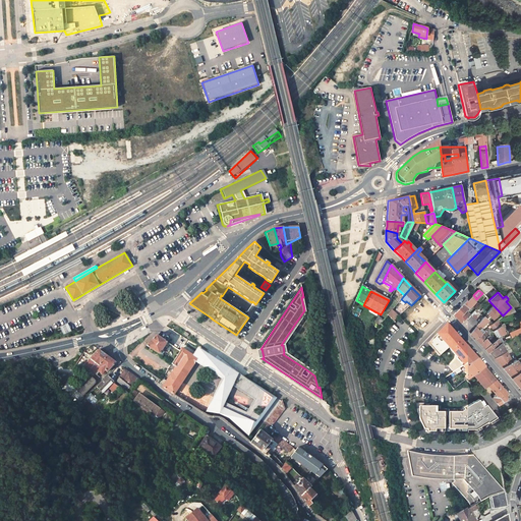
[(473,295),(455,313),(454,314),(461,324),(470,315),(467,312),(464,315),(463,314),(466,311),(476,299),(473,295)]
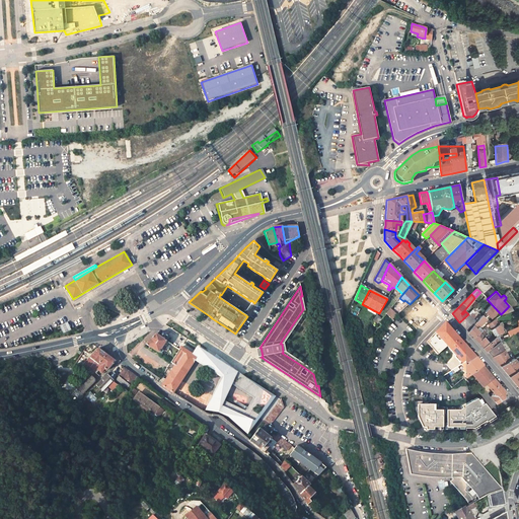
[(513,311),(509,306),(501,314),(502,315),(513,311)]
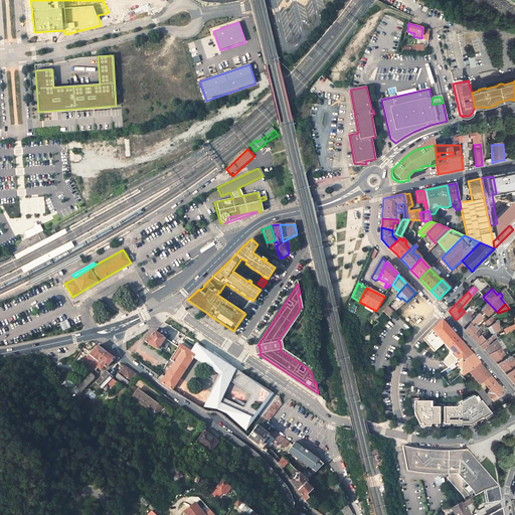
[(388,306),(383,311),(390,317),(394,312),(388,306)]
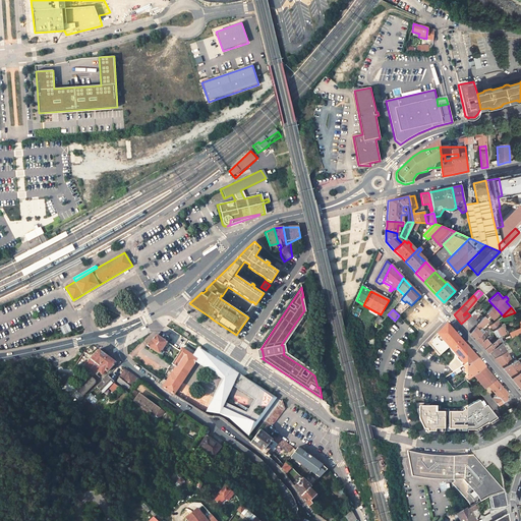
[(375,322),(381,324),(385,320),(380,315),(375,322)]
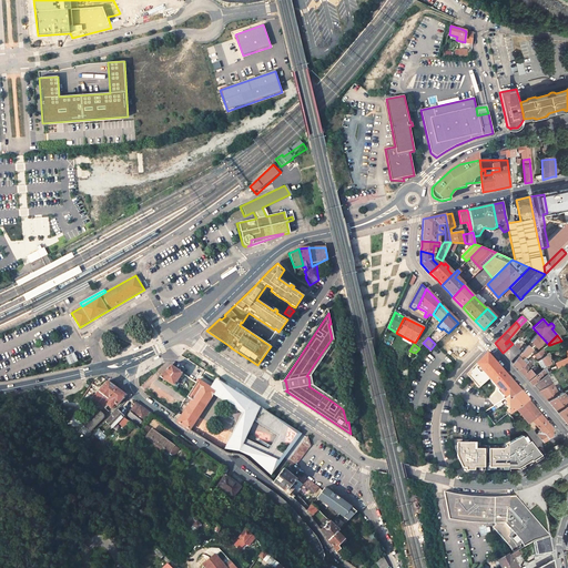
[(520,354),(514,345),(513,344),(503,353),(511,363),(520,354)]
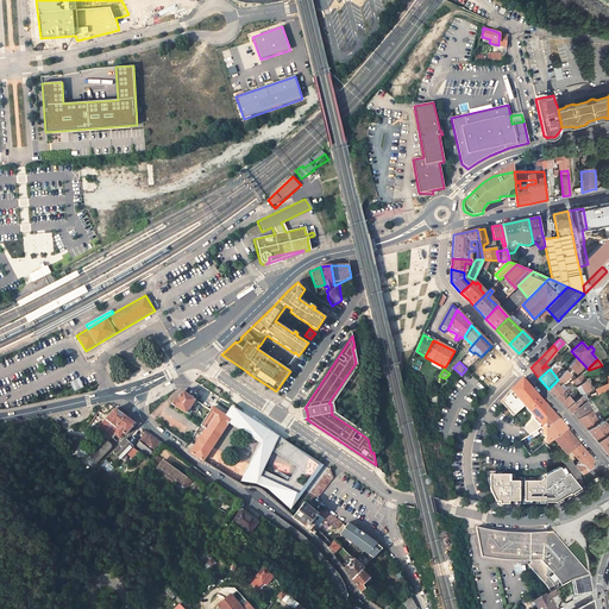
[(559,380),(558,380),(548,389),(556,396),(563,390),(559,388),(563,385),(564,383),(563,382),(569,377),(570,375),(569,374),(566,371),(559,380)]
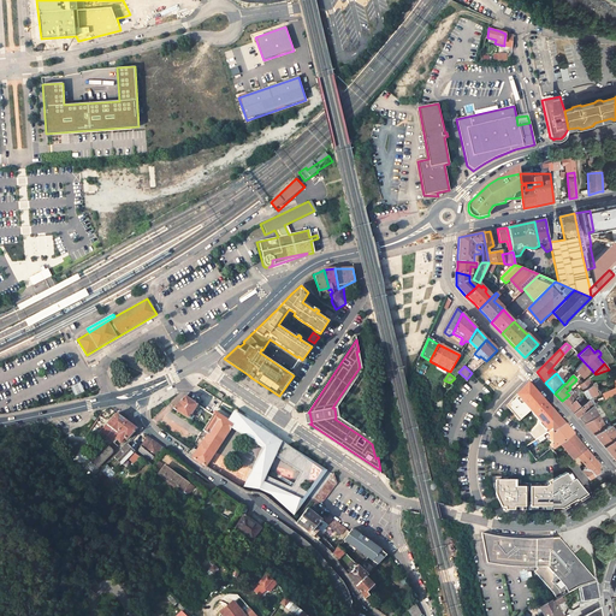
[(484,377),(481,380),(492,389),(495,386),(484,377)]
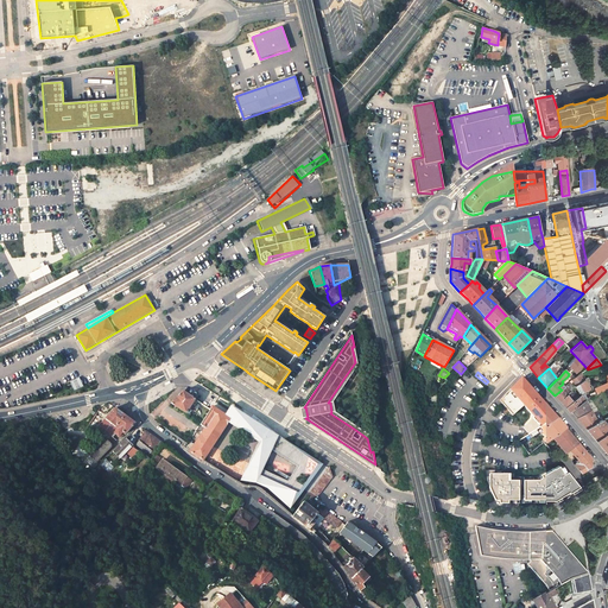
[(607,382),(595,390),(597,394),(607,390),(607,374),(607,375),(607,382)]
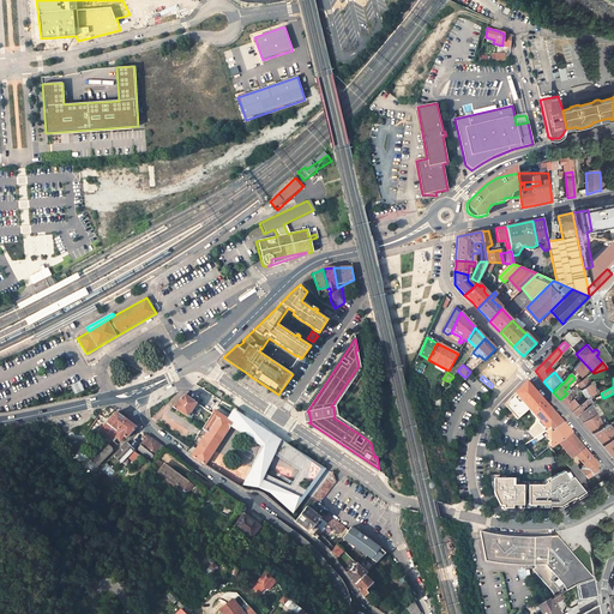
[(582,390),(588,385),(584,380),(578,385),(579,386),(582,390)]
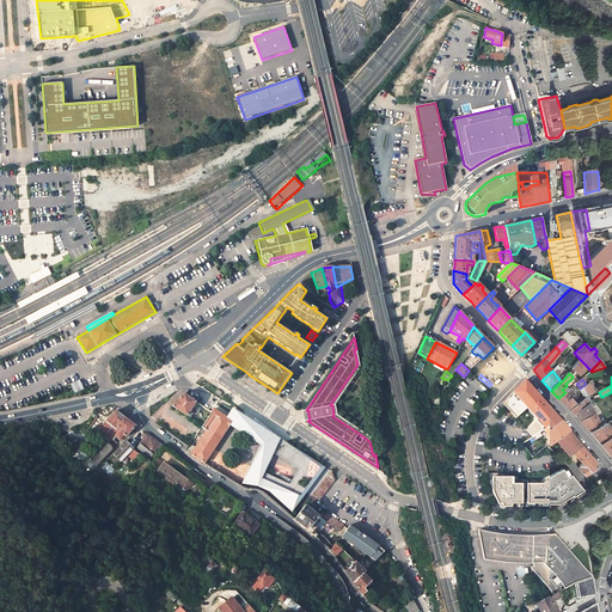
[(75,393),(85,390),(81,380),(72,384),(75,393)]
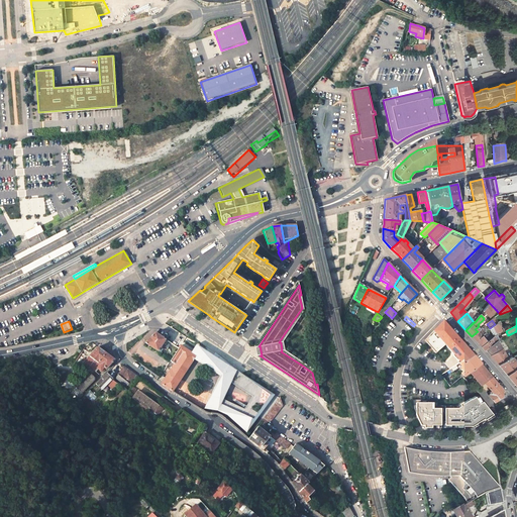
[(295,323),(293,321),(279,342),(281,342),(282,350),(281,351),(301,365),(302,363),(285,350),(283,341),(295,323)]
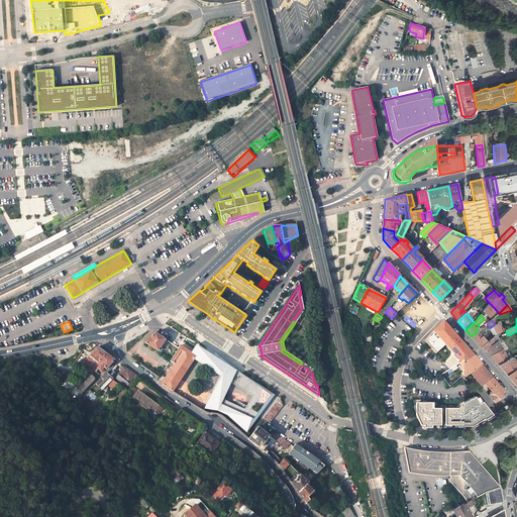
[(459,364),(473,354),(457,337),(443,321),(424,340),(436,353),(445,344),(453,354),(445,364),(450,370),(456,366),(459,364)]
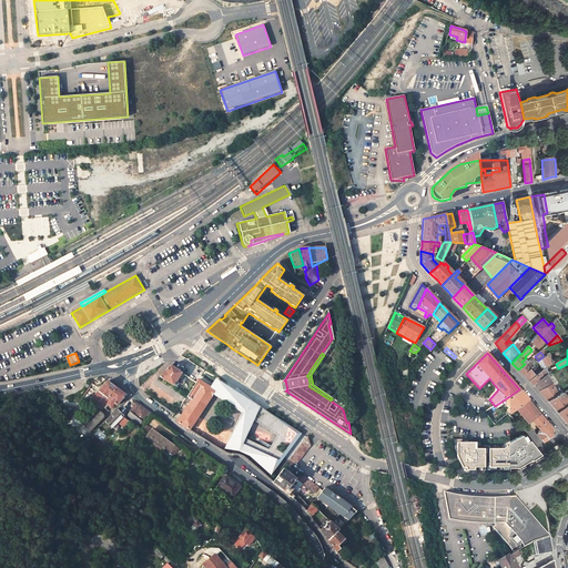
[(546,355),(544,356),(538,361),(536,362),(540,367),(544,365),(545,366),(551,364),(546,355)]
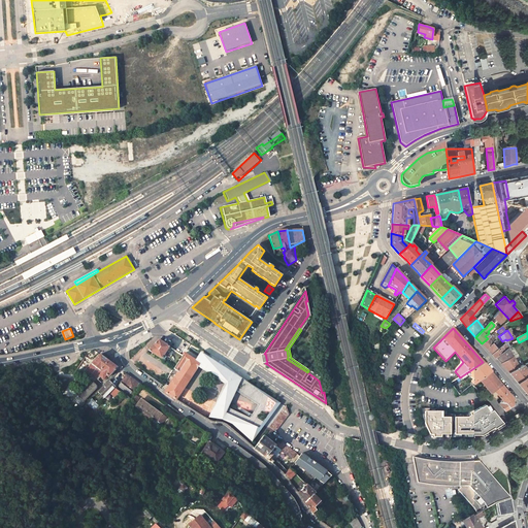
[(486,349),(494,341),(495,340),(491,335),(490,336),(488,338),(482,343),(486,349)]
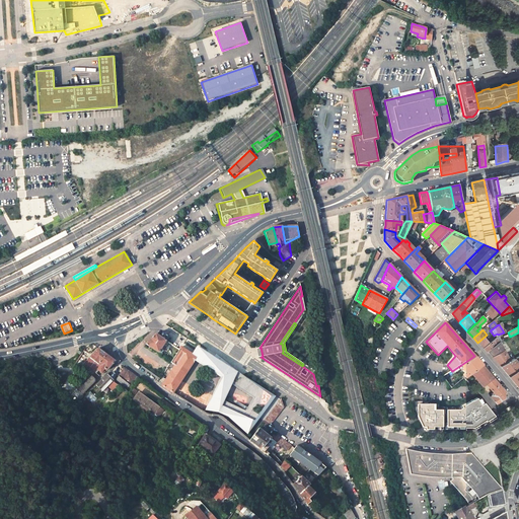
[(155,334),(149,340),(145,344),(157,353),(165,341),(155,334)]
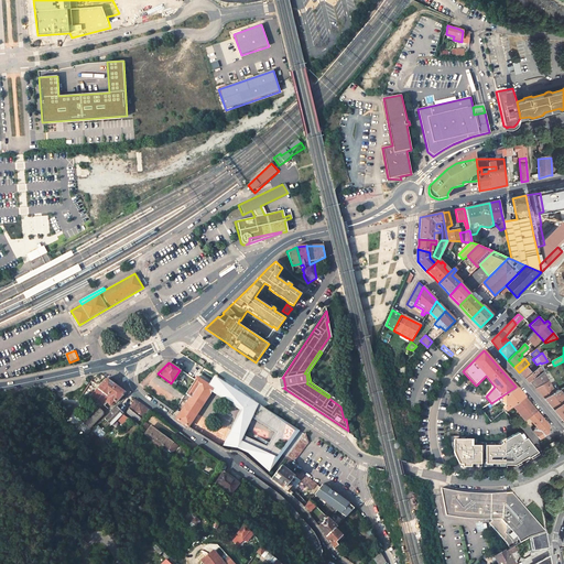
[(532,370),(528,365),(519,372),(523,377),(532,370)]
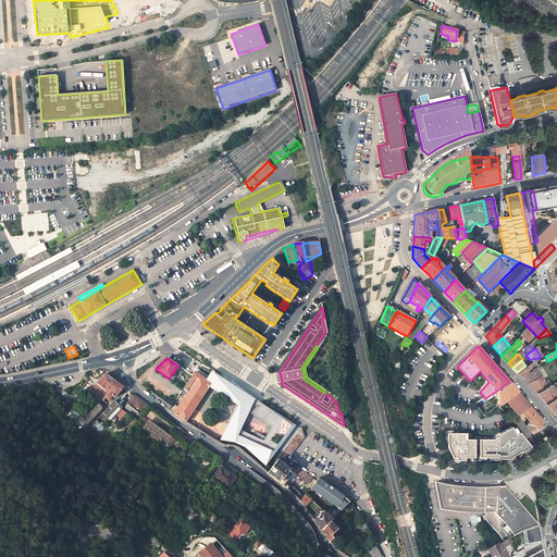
[(518,374),(522,378),(535,368),(534,366),(532,362),(518,374)]
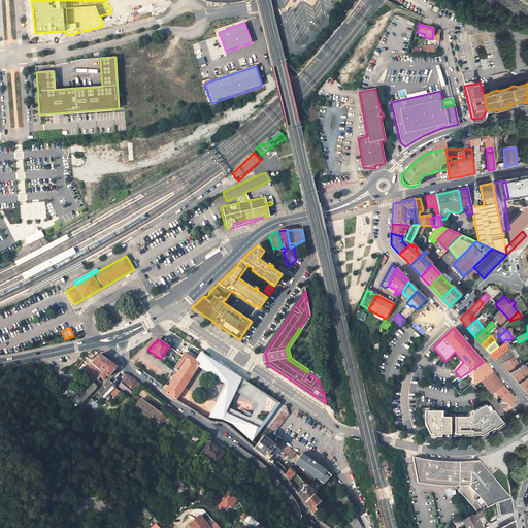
[(519,368),(508,350),(507,348),(507,349),(495,358),(508,373),(519,368)]
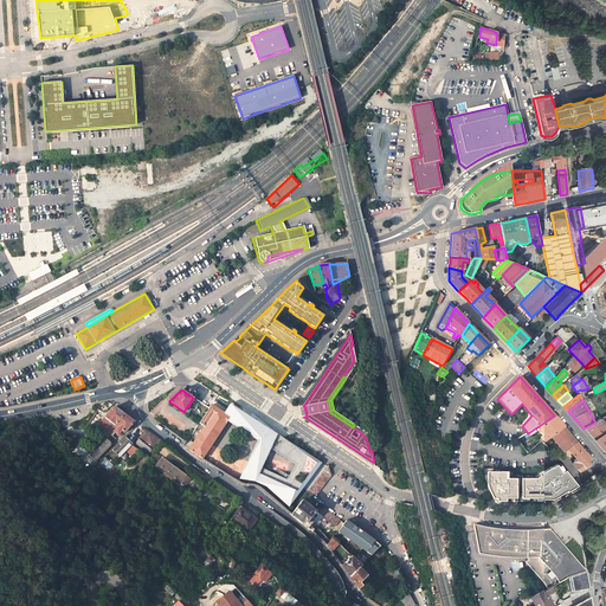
[(277,434),(252,414),(250,417),(231,404),(224,414),(229,417),(227,419),(259,439),(240,478),(256,481),(268,487),(289,508),(300,494),(322,463),(277,434)]
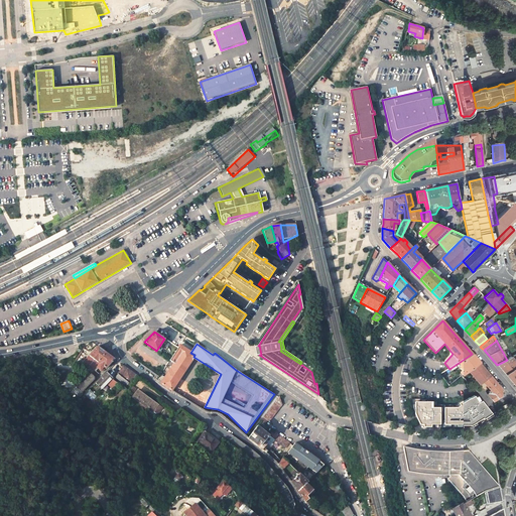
[(161,383),(166,387),(171,390),(194,357),(195,355),(190,353),(179,345),(169,360),(173,363),(161,383)]
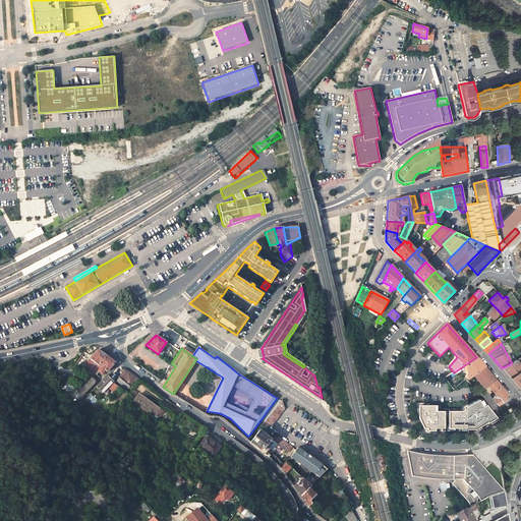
[(115,363),(99,350),(92,358),(95,361),(91,367),(94,370),(99,364),(102,366),(99,370),(102,372),(105,369),(108,370),(115,363)]
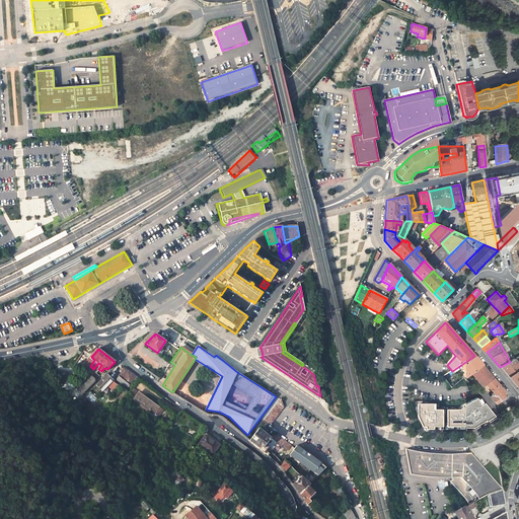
[(470,373),(482,365),(474,356),(461,365),(467,372),(463,375),(464,378),(467,376),(470,373)]
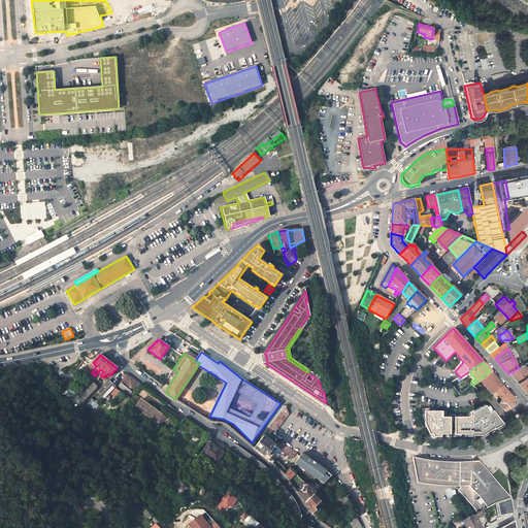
[(527,371),(523,366),(519,368),(508,373),(517,384),(527,374),(527,371)]
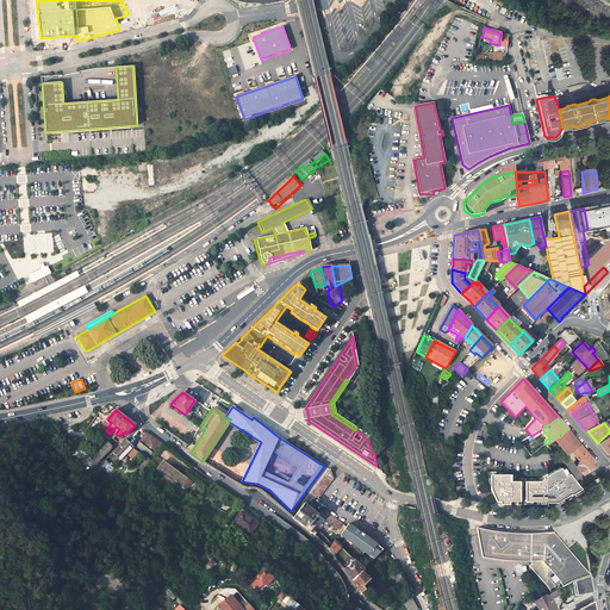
[(566,429),(553,439),(555,441),(567,455),(580,444),(566,429)]
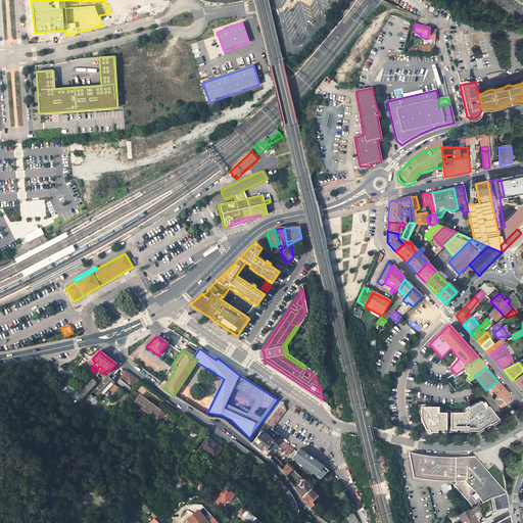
[(116,369),(109,376),(111,378),(119,371),(116,369)]
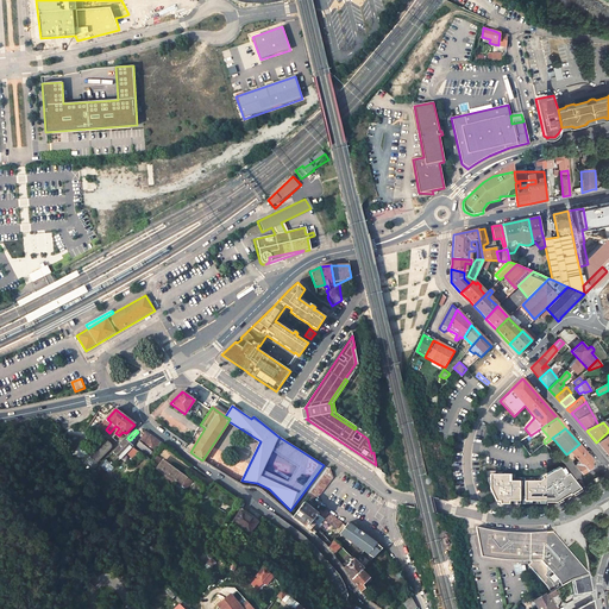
[(531,435),(520,443),(522,445),(532,439),(540,434),(538,431),(531,435)]
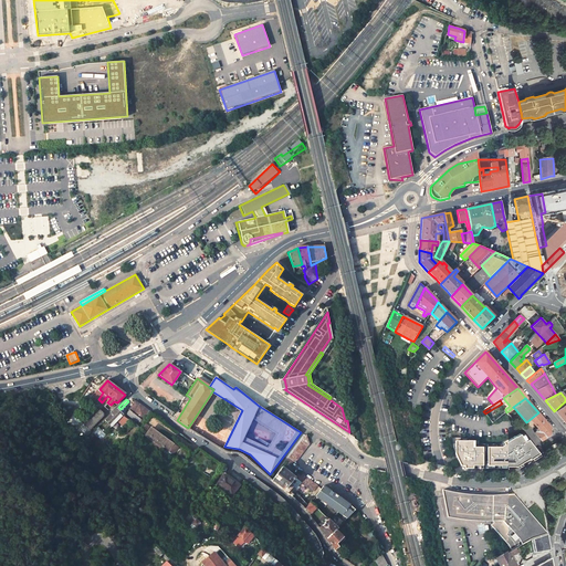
[(565,401),(554,411),(565,423),(565,422),(565,401)]
